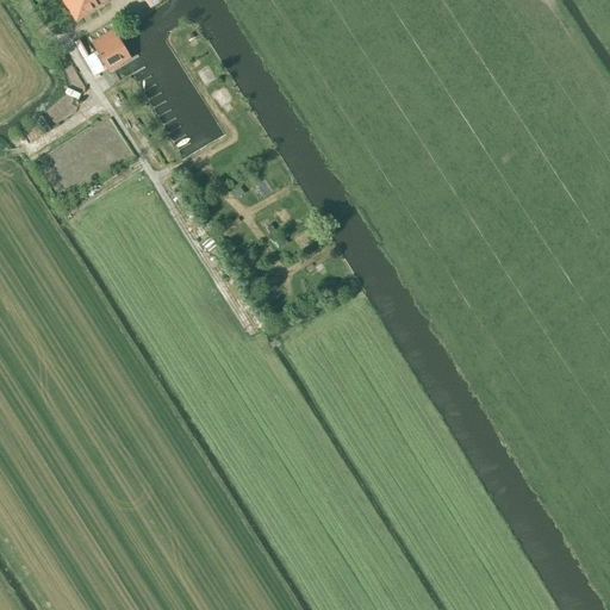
[(62,0),(76,23),(110,1),(107,0),(62,0)]
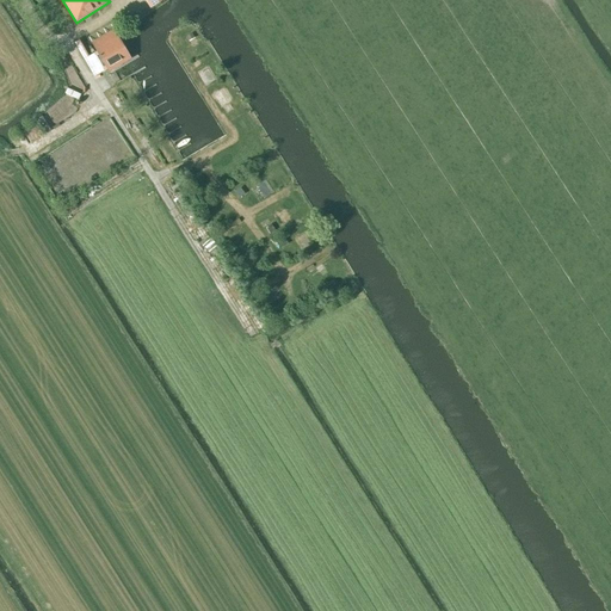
[(131,60),(113,29),(91,42),(97,53),(88,56),(79,41),(74,43),(93,78),(106,69),(109,73),(131,60)]
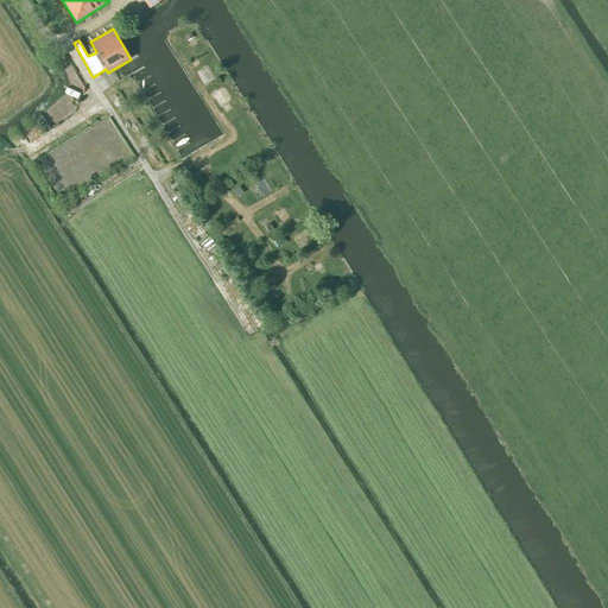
[(198,43),(187,49),(194,61),(206,54),(198,43)]
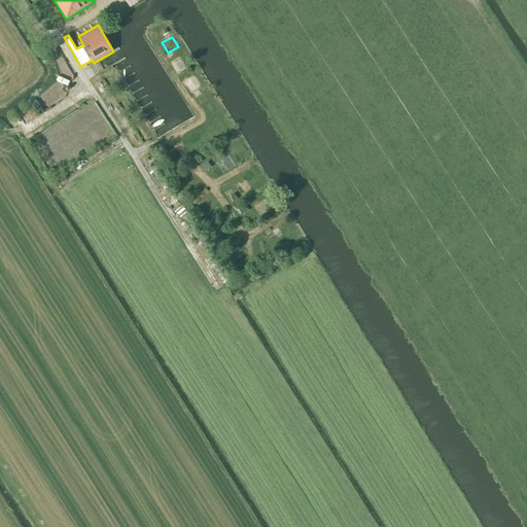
[(192,90),(200,88),(196,77),(189,80),(192,90)]
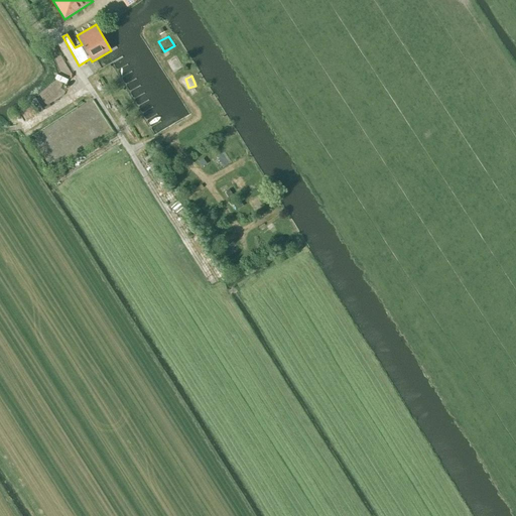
[(35,99),(31,101),(39,114),(43,111),(35,99)]
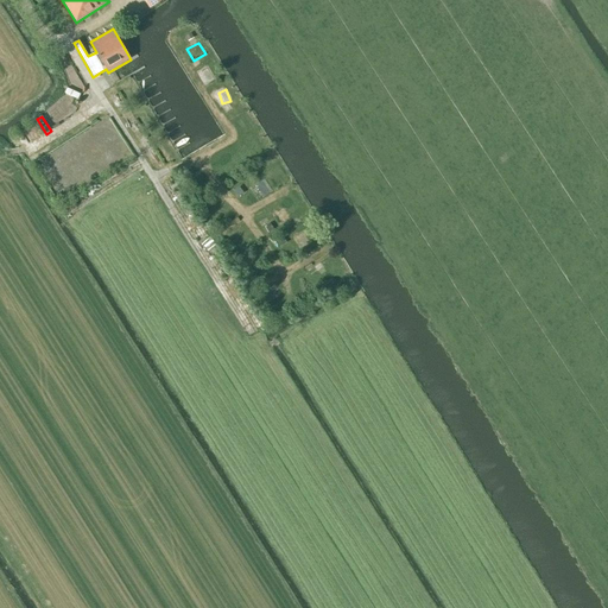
[(279,227),(291,221),(284,210),(273,216),(279,227)]
